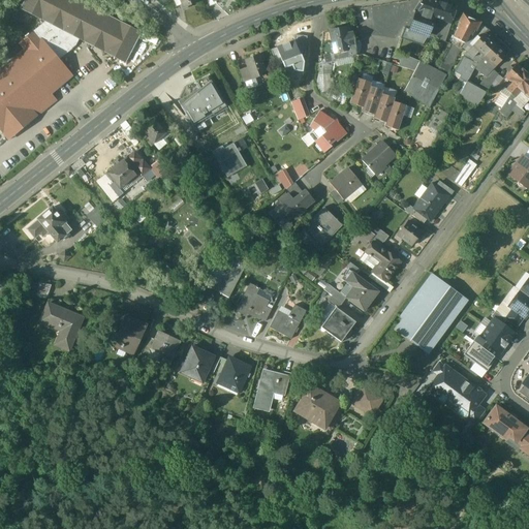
[(139,33),(75,0),(26,0),(22,8),(47,22),(80,39),(125,62),(139,33)]
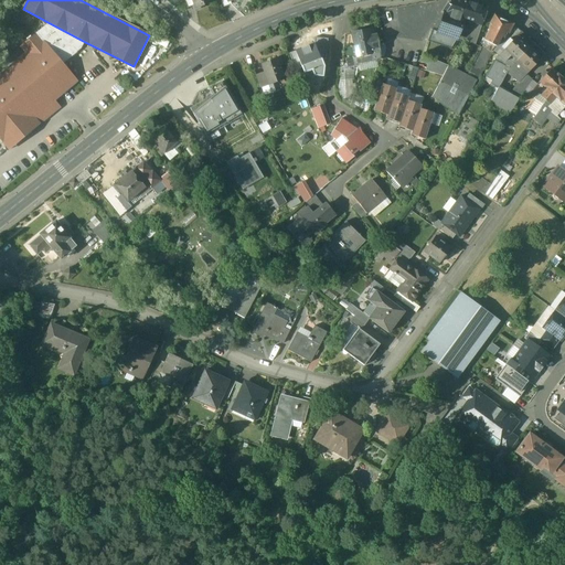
[(191,0),(194,4),(192,6),(194,11),(200,9),(200,7),(212,2),(211,0),(191,0)]
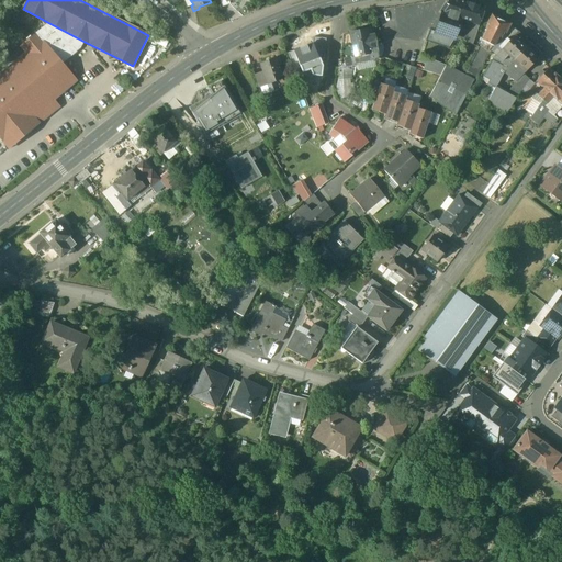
[(471,1),(470,3),(458,0),(449,0),(447,4),(449,6),(445,13),(442,12),(436,32),(435,33),(448,38),(448,36),(454,38),(473,44),(485,9),(475,6),(475,3),(471,1)]
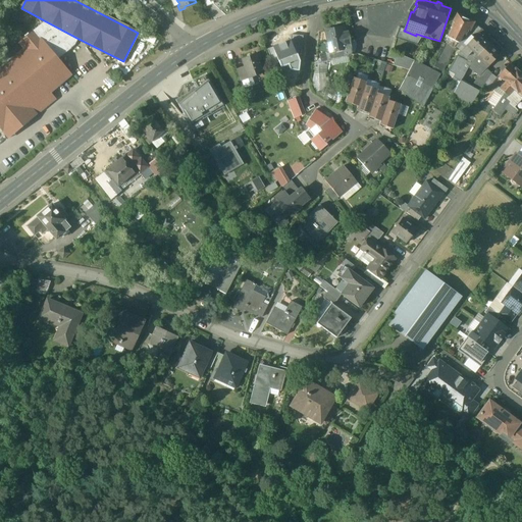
[(476,23),(457,14),(453,22),(454,22),(451,28),(452,29),(448,37),(459,43),(476,23)]
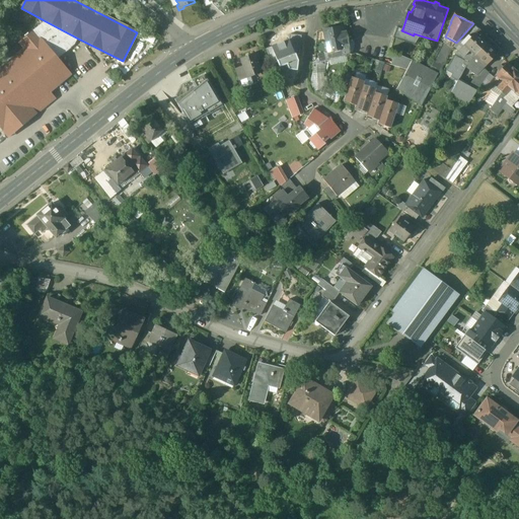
[(78,39),(46,21),(28,34),(34,42),(40,38),(58,59),(74,46),(78,39)]
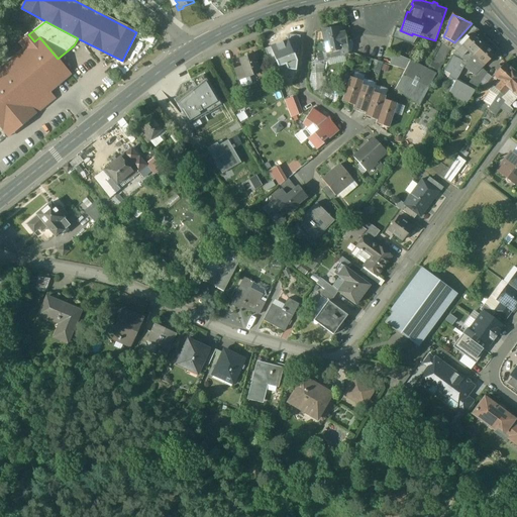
[(338,27),(316,32),(314,62),(344,55),(342,44),(345,44),(343,33),(340,33),(338,27)]
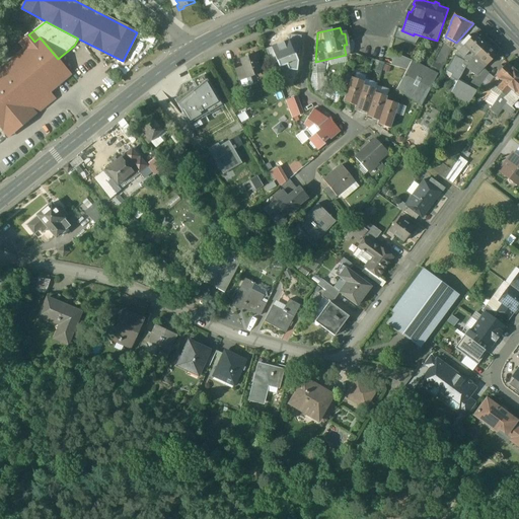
[(398,28),(395,36),(415,43),(420,35),(414,33),(414,35),(401,30),(402,29),(398,28)]
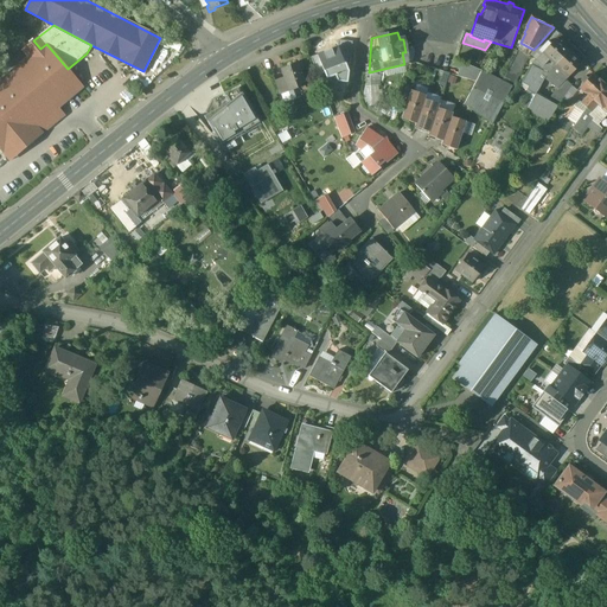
[(573,46),(561,34),(550,45),(548,42),(537,51),(541,53),(536,59),(532,66),(523,83),(530,87),(528,90),(532,93),(536,95),(537,93),(544,78),(549,72),(549,71),(555,65),(573,46)]
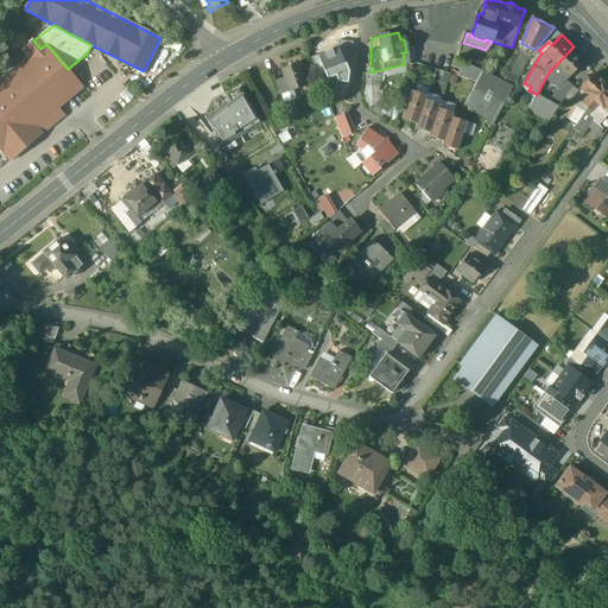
[(33,40),(23,51),(24,52),(26,55),(29,58),(40,49),(33,40)]
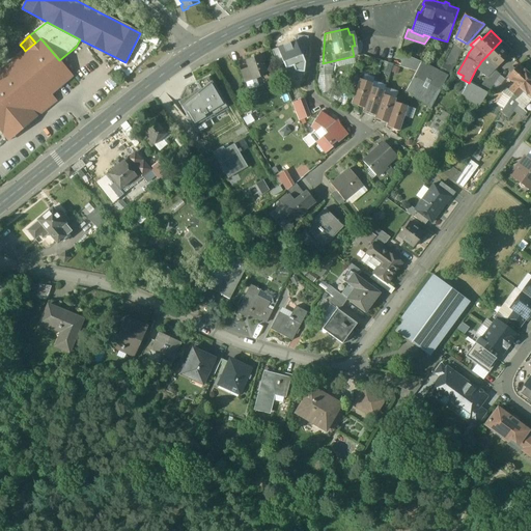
[(295,42),(300,57),(301,56),(307,55),(306,52),(309,36),(296,35),(295,42)]
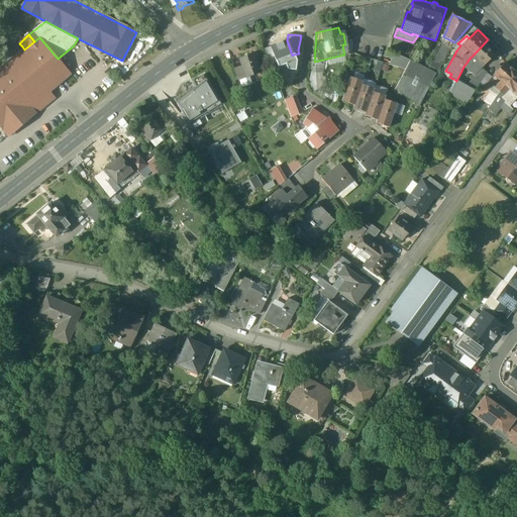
[(24,49),(0,70),(0,127),(3,131),(3,130),(5,133),(12,126),(11,124),(29,109),(35,115),(55,98),(49,92),(71,74),(58,59),(39,37),(34,41),(24,49)]
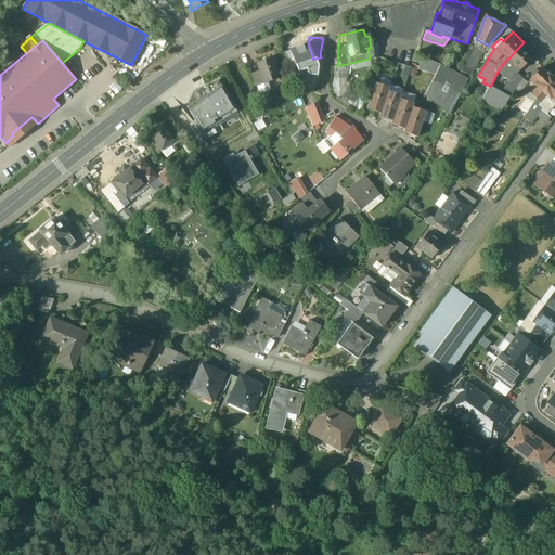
[(536,53),(524,42),(507,60),(513,64),(511,66),(517,73),(536,53)]
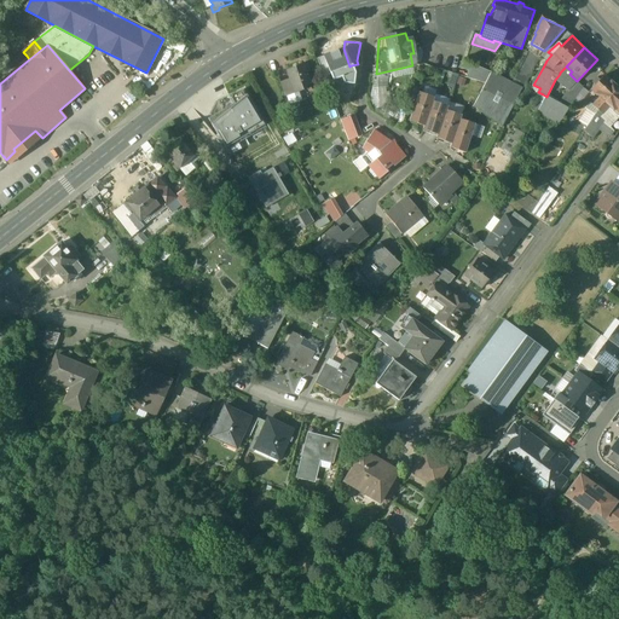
[(343,48),(323,56),(329,74),(350,67),(343,48)]
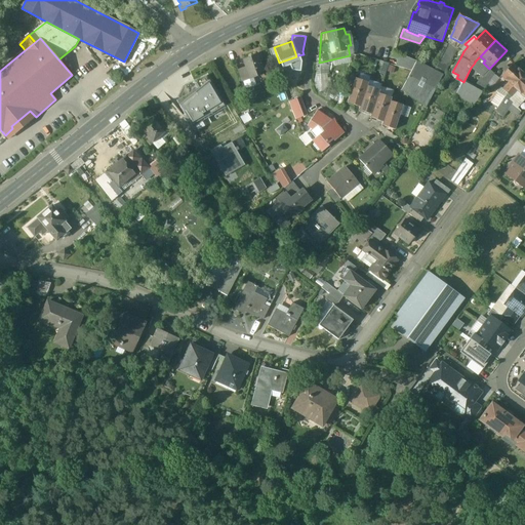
[(448,44),(438,68),(448,71),(457,47),(448,44)]
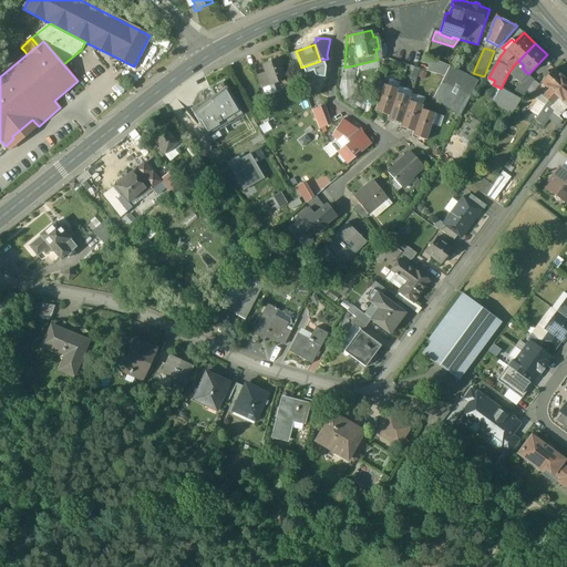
[(301,68),(296,51),(290,53),(296,69),(301,68)]
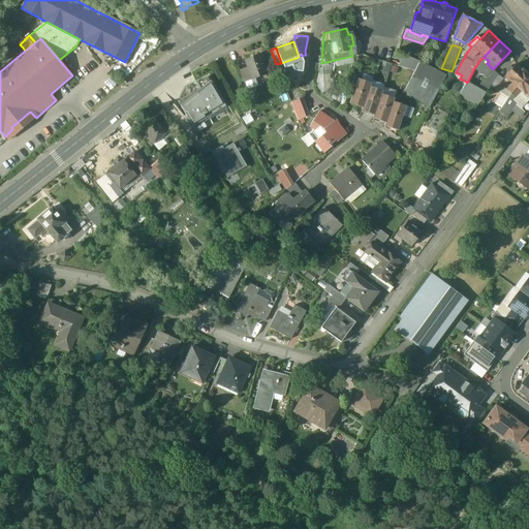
[(259,55),(245,60),(247,68),(251,80),(267,74),(259,55)]
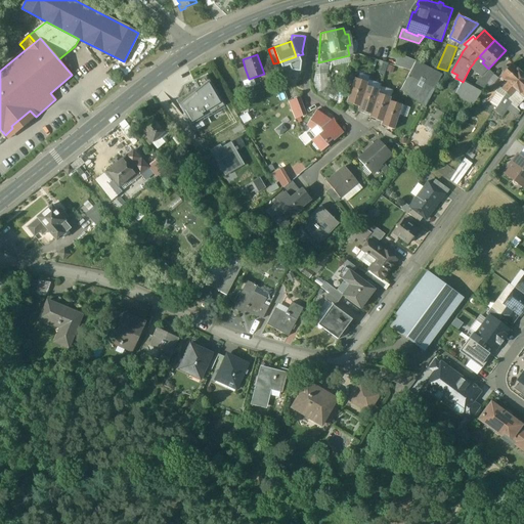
[(401,54),(397,64),(412,71),(416,60),(401,54)]
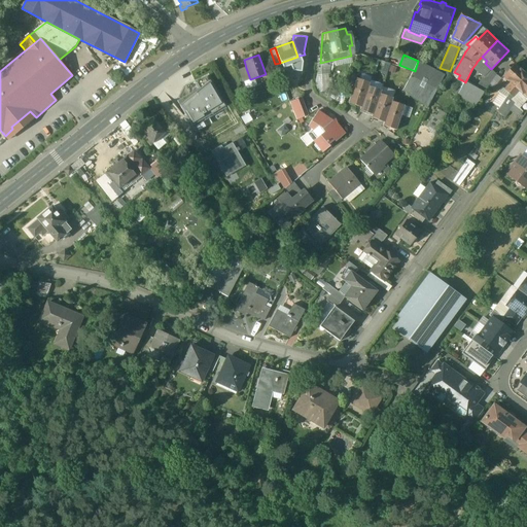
[(297,57),(280,63),(282,69),(290,67),(291,71),(301,72),(302,63),(299,56),(297,57)]
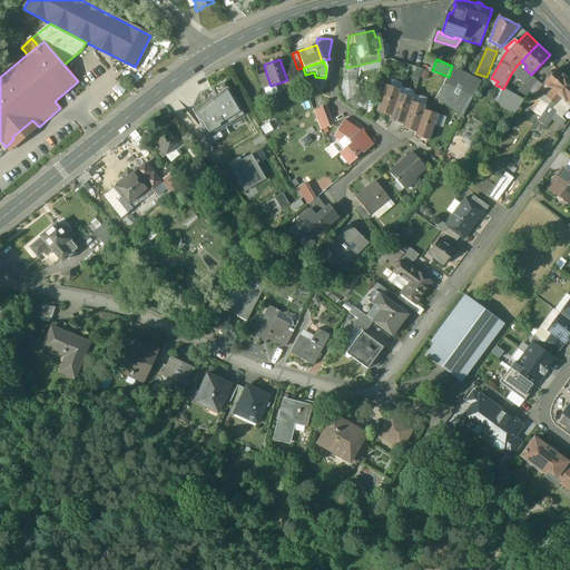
[(527,66),(521,61),(516,67),(516,68),(511,74),(527,81),(531,75),(524,68),(527,66)]
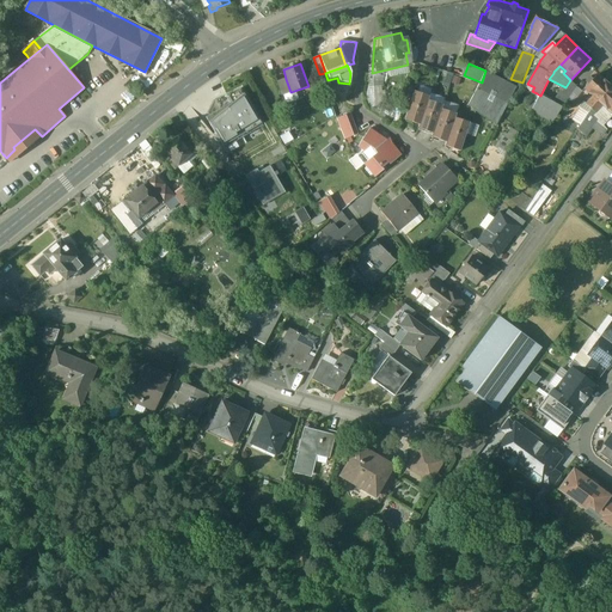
[(447,72),(444,85),(459,90),(464,77),(447,72)]
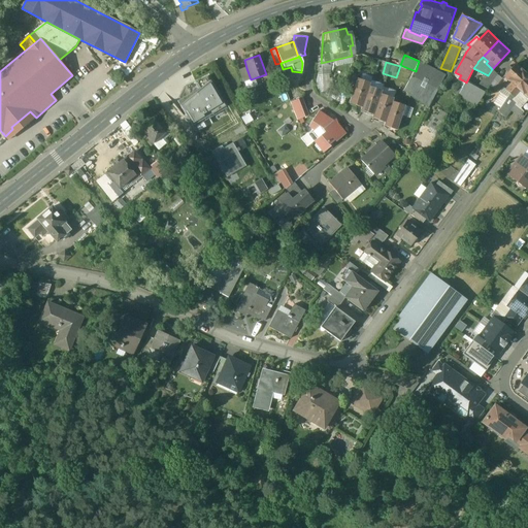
[(446,75),(420,63),(405,92),(429,108),(446,75)]
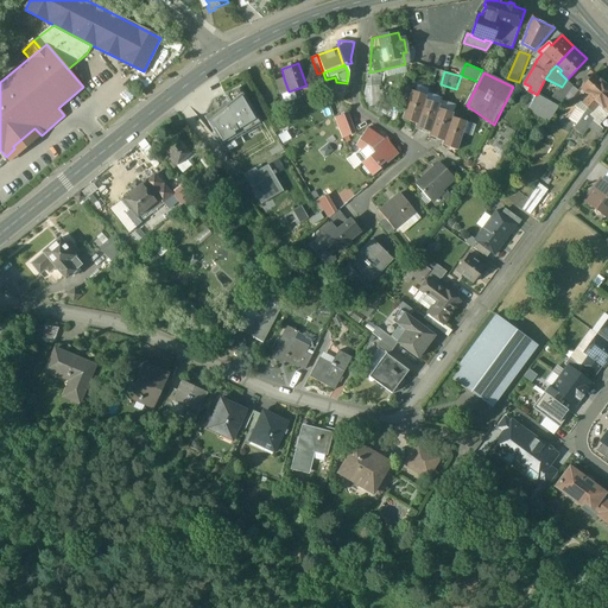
[(605,86),(591,74),(587,80),(584,77),(581,82),(582,84),(578,89),(588,97),(582,105),(586,108),(605,86)]
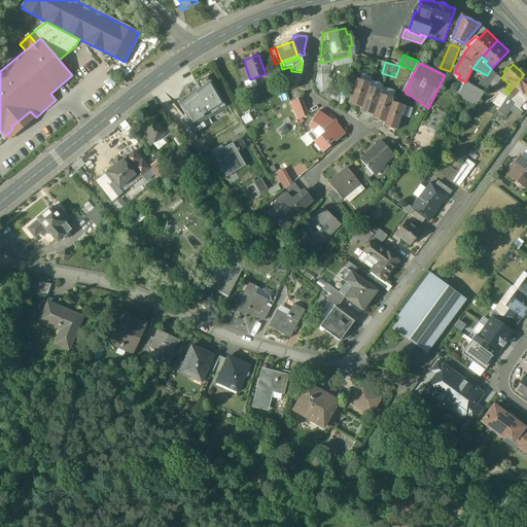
[(246,68),(240,70),(244,82),(250,79),(246,68)]
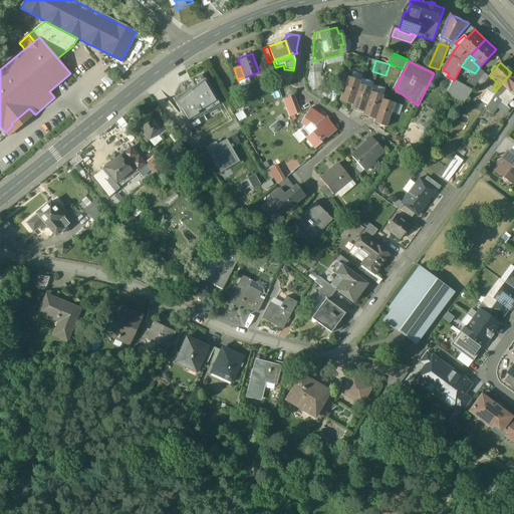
[(479,67),(475,73),(466,84),(474,88),(481,75),(484,72),(479,67)]
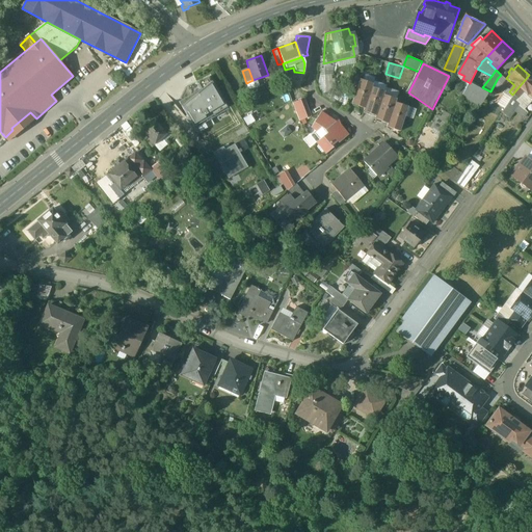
[(531,77),(529,75),(512,95),(513,95),(517,99),(523,92),(528,97),(526,99),(528,100),(529,99),(530,100),(531,97),(531,77)]
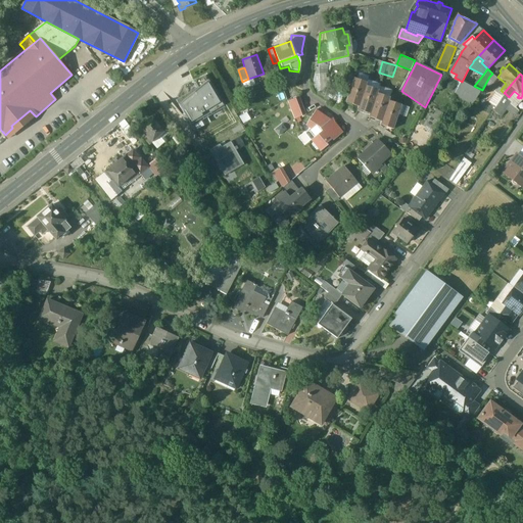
[(175,99),(191,127),(225,106),(206,76),(184,86),(175,99)]
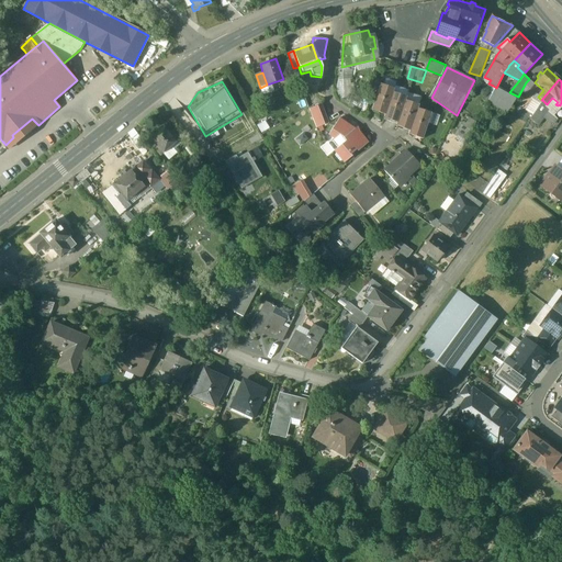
[(394,88),(381,83),(372,110),(386,114),(393,92),(394,88)]
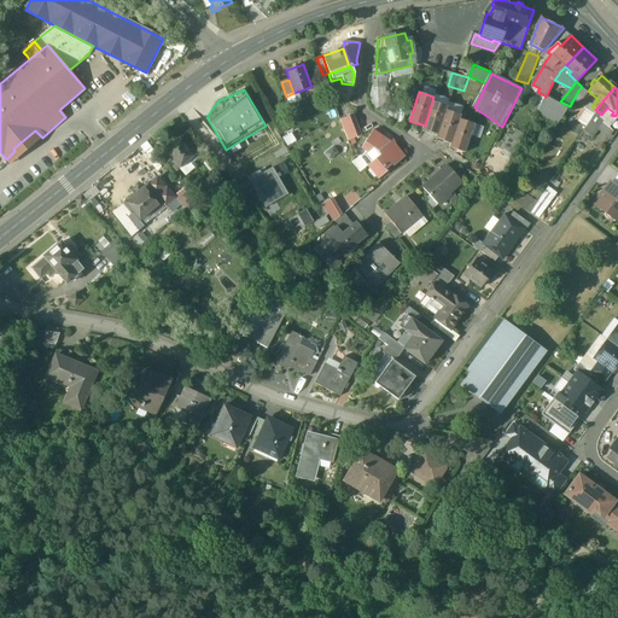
[(546,97),(542,94),(534,110),(537,111),(546,97)]
